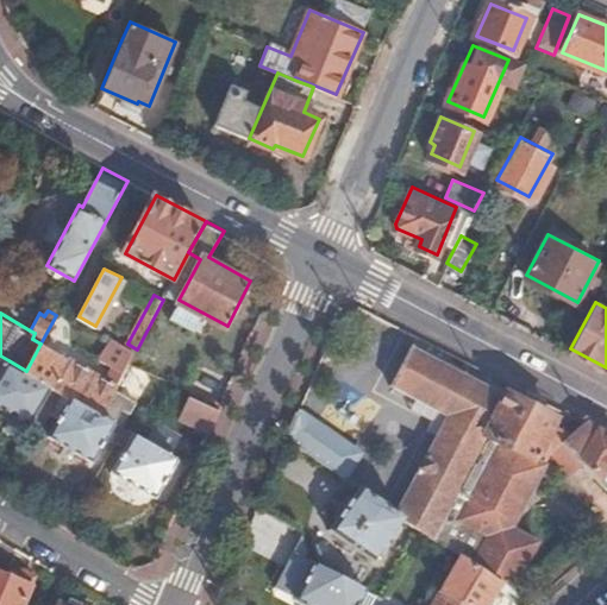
[(137,350),(127,344),(118,339),(107,359),(117,364),(107,382),(41,344),(26,371),(64,392),(73,397),(101,414),(116,388),(129,364),(137,350)]
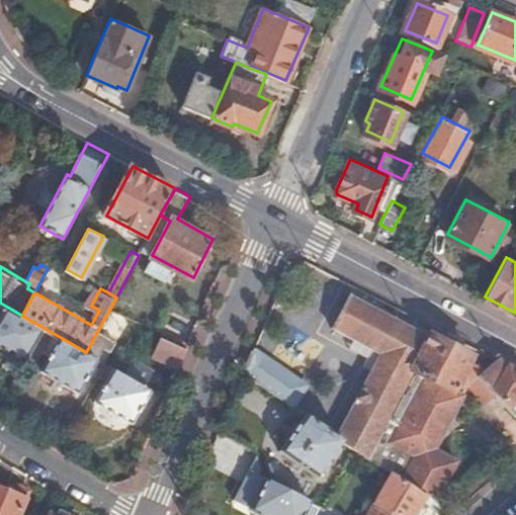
[(360,450),(368,455),(415,369),(425,373),(399,421),(413,431),(454,461),(456,457),(433,445),(463,391),(455,387),(461,374),(470,380),(481,374),(480,372),(485,368),(468,359),(471,352),(456,344),(445,338),(431,331),(430,334),(350,291),(332,325),(381,351),(338,434),(344,439),(360,450)]
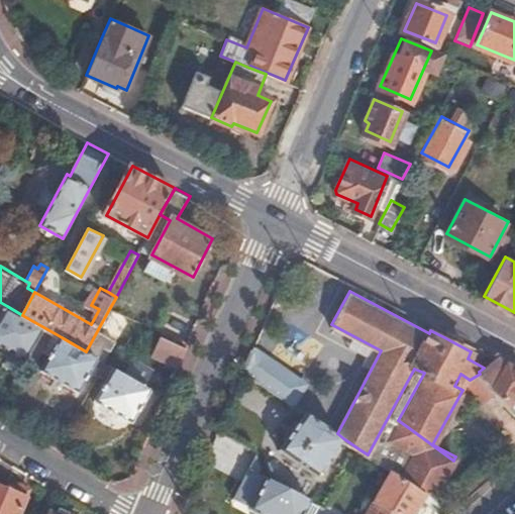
[(55,333),(22,315),(7,306),(0,317),(0,346),(25,362),(27,360),(36,365),(55,333)]
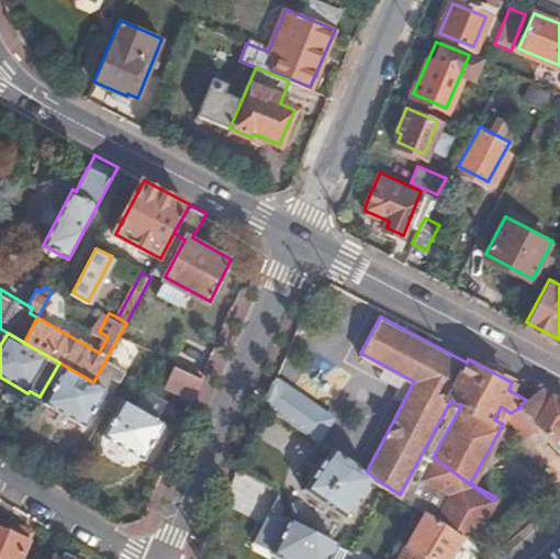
[(208,371),(217,349),(204,345),(196,366),(208,371)]
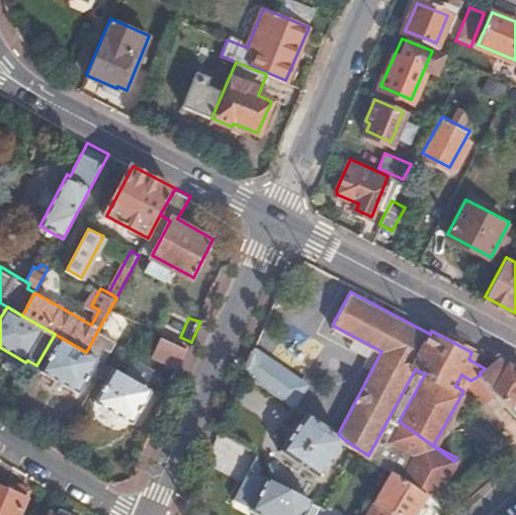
[(118,341),(98,330),(86,352),(62,338),(43,371),(79,393),(103,350),(111,354),(118,341)]
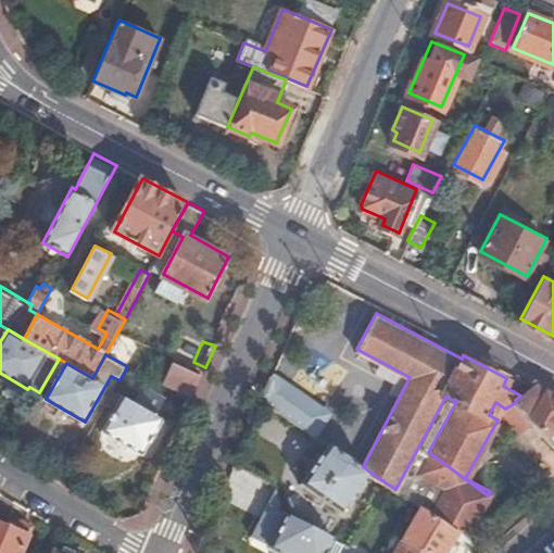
[(481,355),(478,363),(490,369),(494,362),(481,355)]
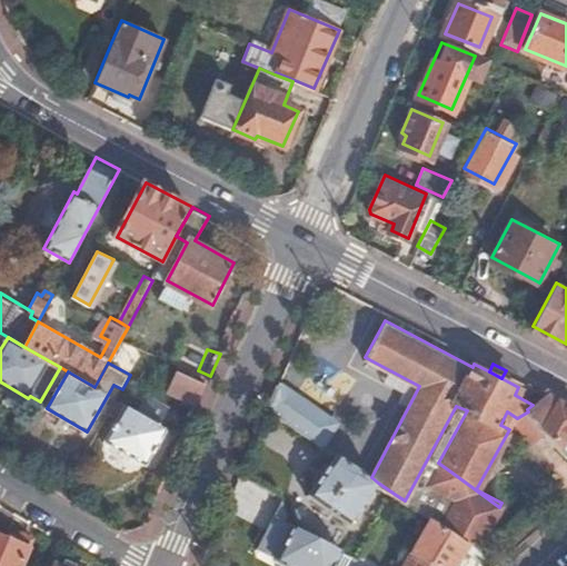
[(198,370),(192,369),(190,375),(208,383),(210,376),(198,370)]
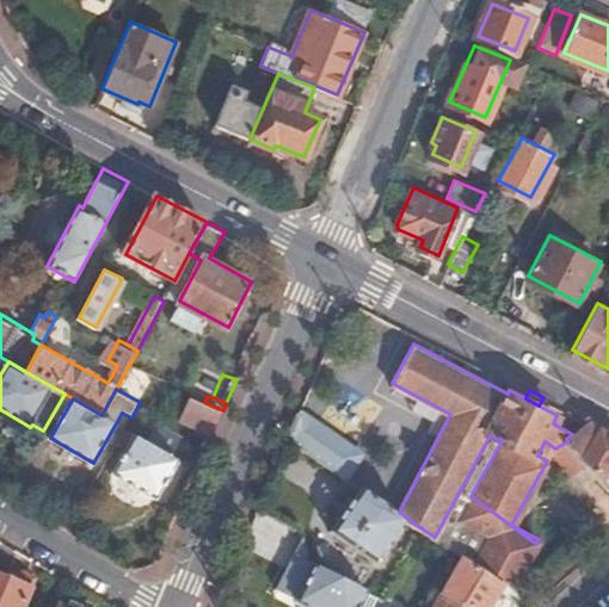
[(182,420),(213,433),(223,410),(204,402),(191,397),(182,420)]
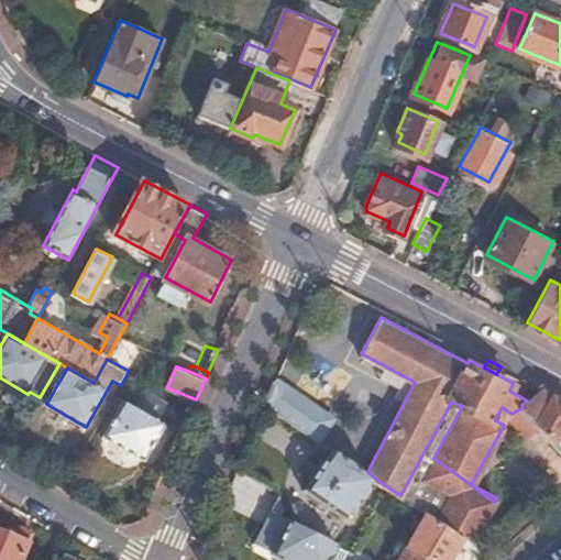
[(279,375),(266,404),(321,441),(339,416),(279,375)]
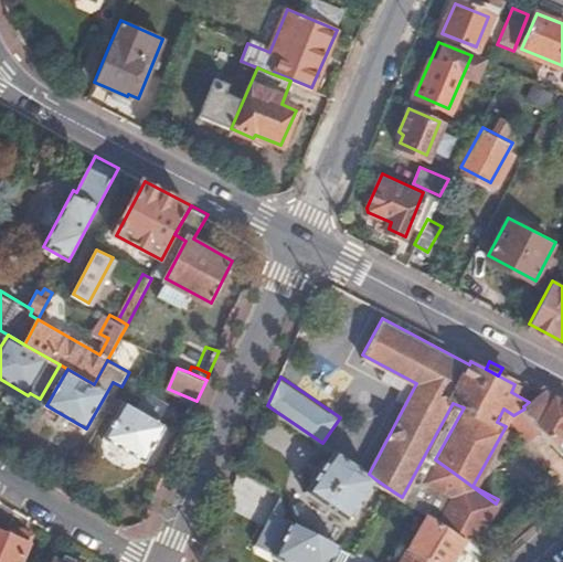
[(524,409),(544,428),(558,442),(562,433),(562,400),(543,390),(529,402),(523,406),(524,409)]
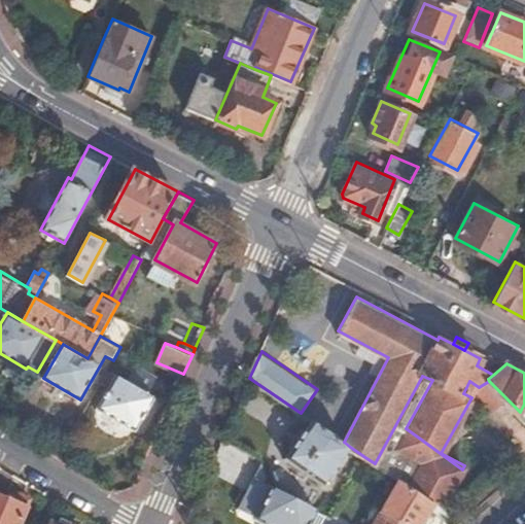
[(154,397),(128,381),(117,376),(99,409),(135,430),(154,397)]
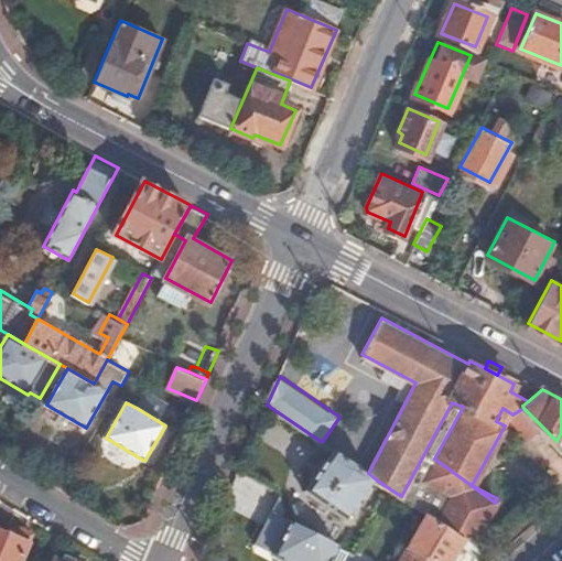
[(452,402),(401,496),(408,502),(408,504),(410,505),(434,459),(463,407),(452,402)]
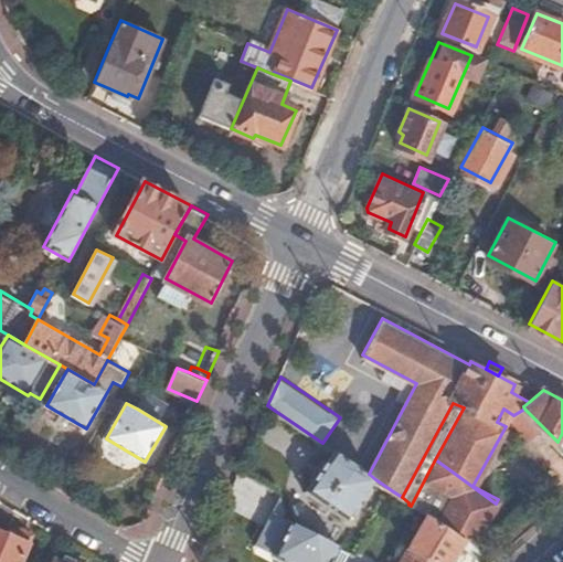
[(524,409),(513,415),(535,436),(544,428),(524,409)]
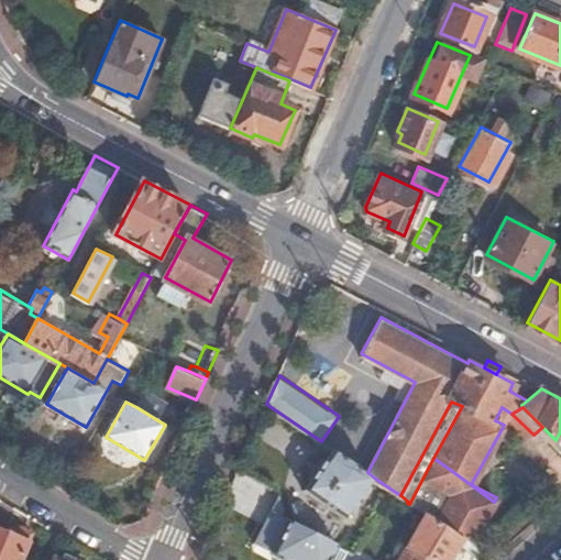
[(347,516),(374,478),(367,472),(333,450),(306,489),(347,516)]
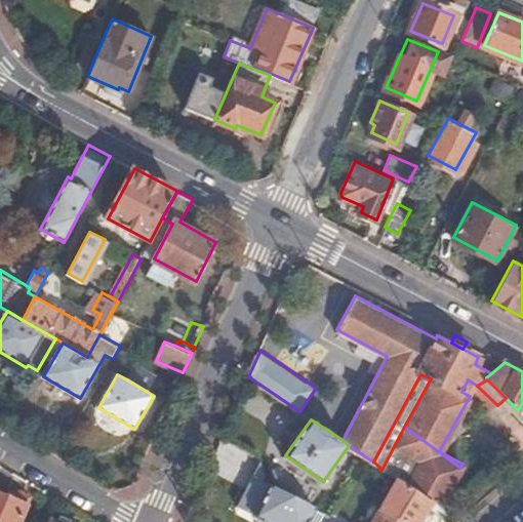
[(404,427),(381,470),(397,480),(398,478),(418,437),(404,427)]
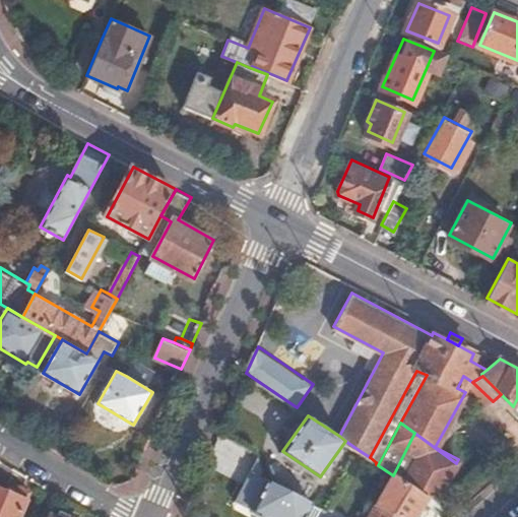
[(456,463),(414,433),(394,473),(428,495),(436,500),(456,463)]
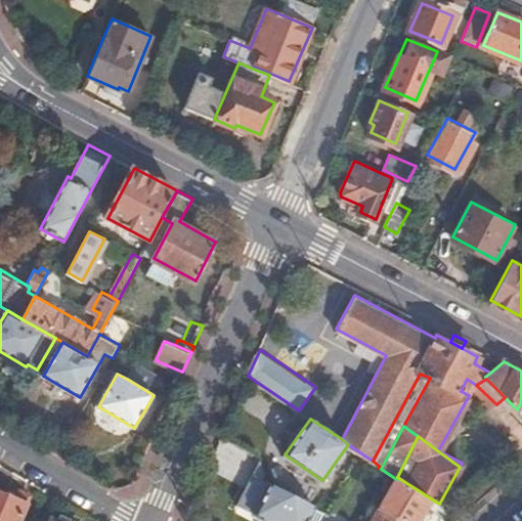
[(315,505),(270,481),(262,477),(267,467),(266,463),(265,458),(262,456),(236,505),(254,513),(253,515),(264,520),(321,520),(329,512),(319,508),(315,505)]
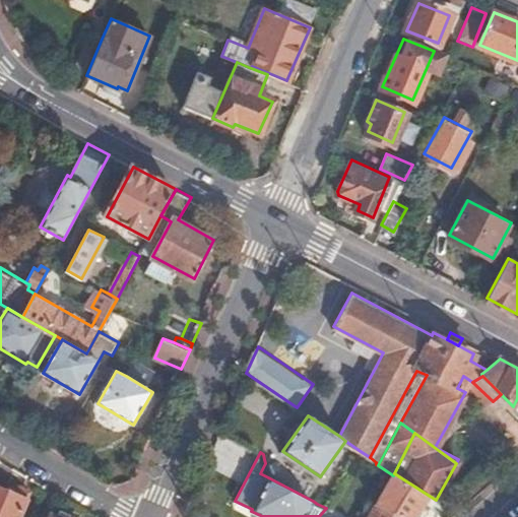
[(394,473),(393,475),(390,480),(378,501),(392,510),(402,516),(412,516),(428,495),(394,473)]
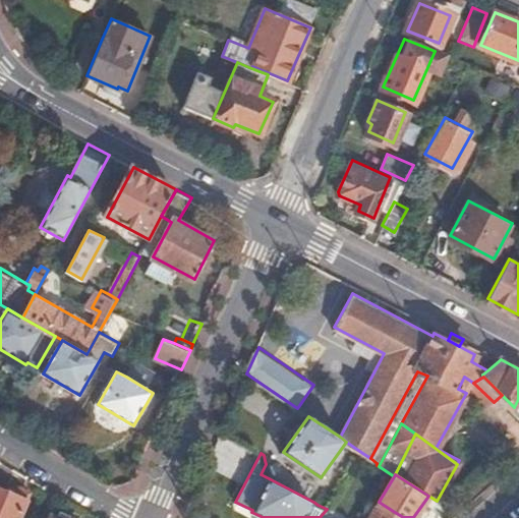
[(20,517),(29,501),(0,487),(0,517),(20,517)]
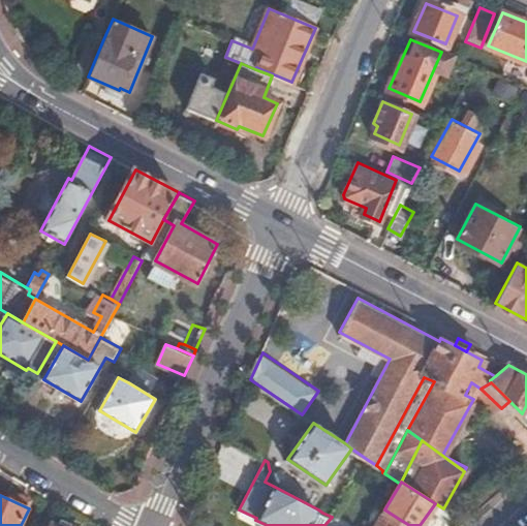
[(409,525),(399,519),(384,509),(374,525),(373,525),(409,525)]
